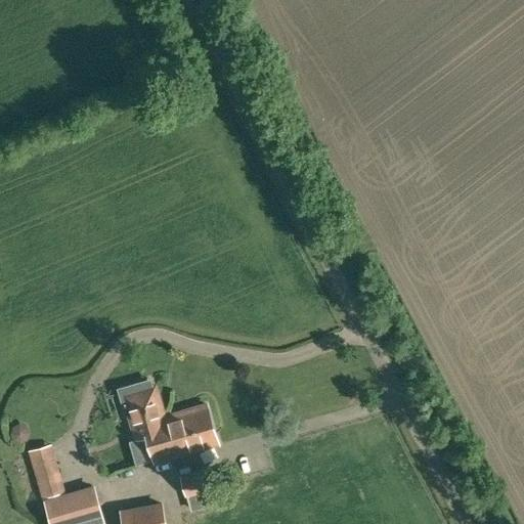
[(140,382),(118,388),(126,415),(129,413),(136,437),(146,434),(154,462),(218,442),(207,404),(164,417),(155,385),(142,389),(140,382)]
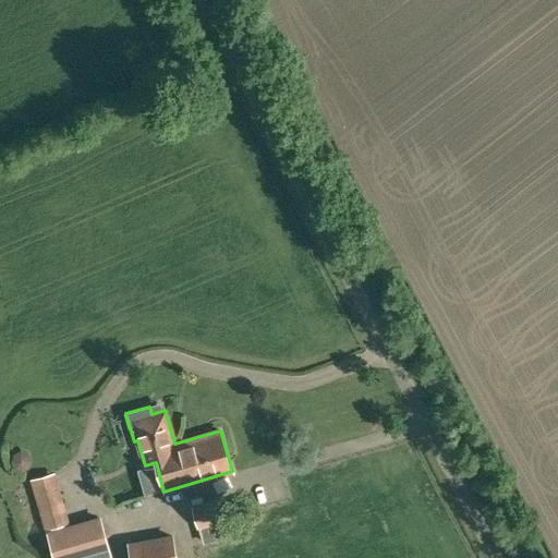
[(68,523),(53,473),(32,480),(46,529),(68,523)]
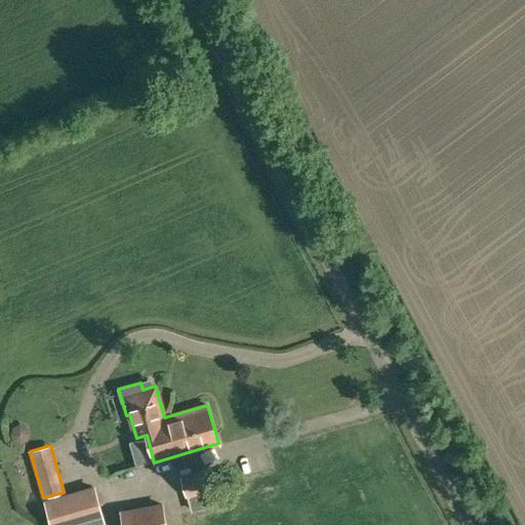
[(186,497),(209,491),(204,473),(180,480),(186,497)]
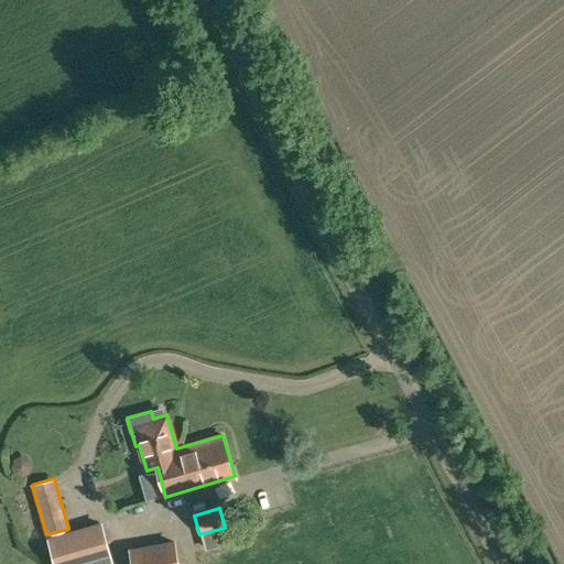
[(77,563),(109,555),(100,524),(47,539),(54,563),(77,563)]
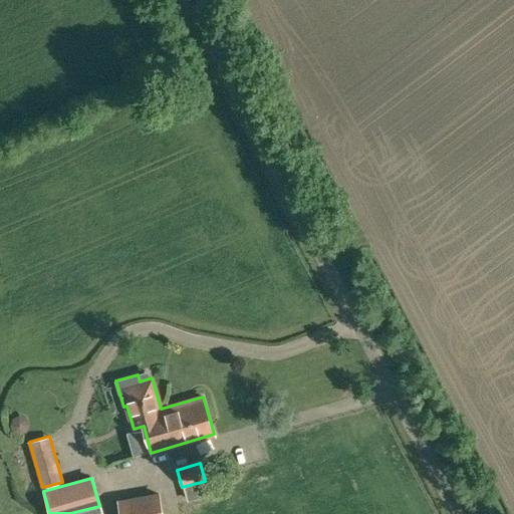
[(160,513),(157,495),(116,502),(118,513),(160,513)]
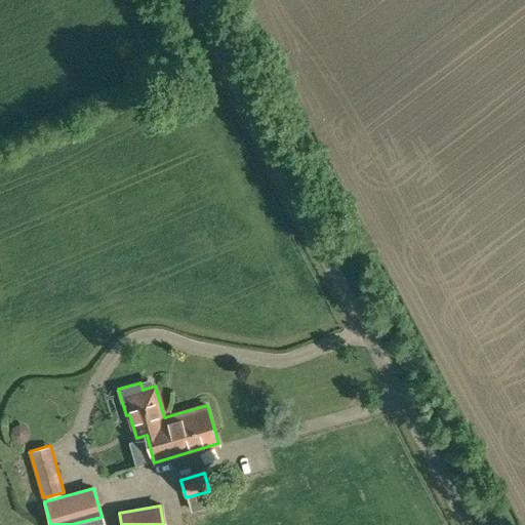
All buildings are outlined.
